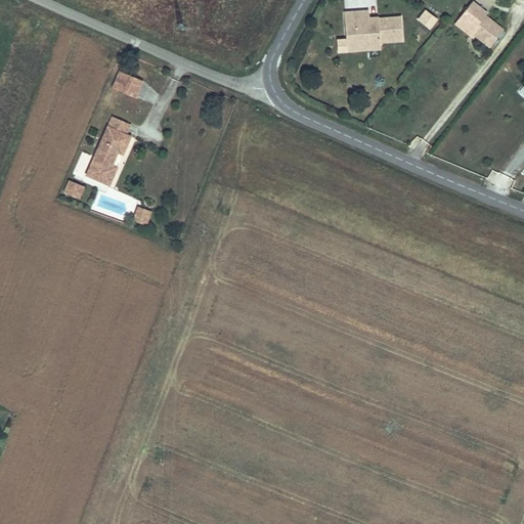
[(475,38),(489,49),(503,32),(485,17),(487,15),(474,4),(460,22),(473,32),(471,34),(475,38)]
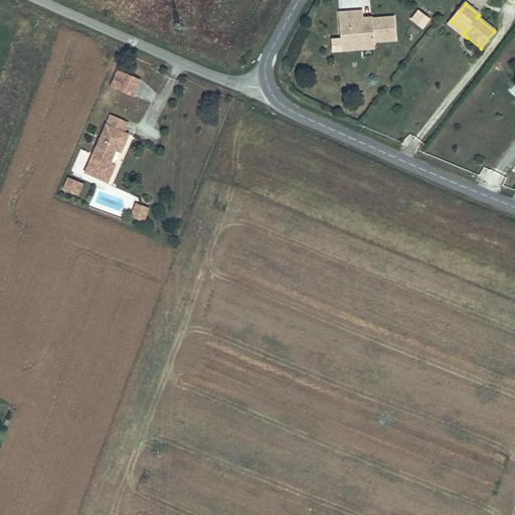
[(416,10),(409,19),(422,28),(430,18),(416,10)]
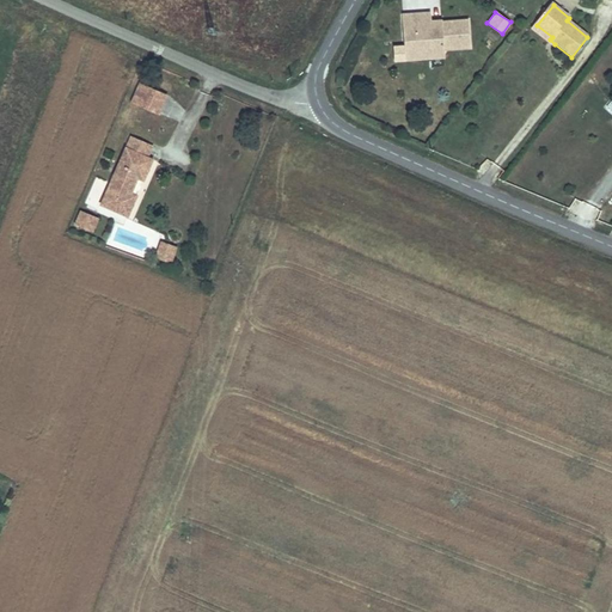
[(426,16),(398,18),(401,48),(412,48),(414,56),(440,54),(440,50),(466,48),(464,20),(438,23),(438,26),(427,28),(427,23),(426,16)]
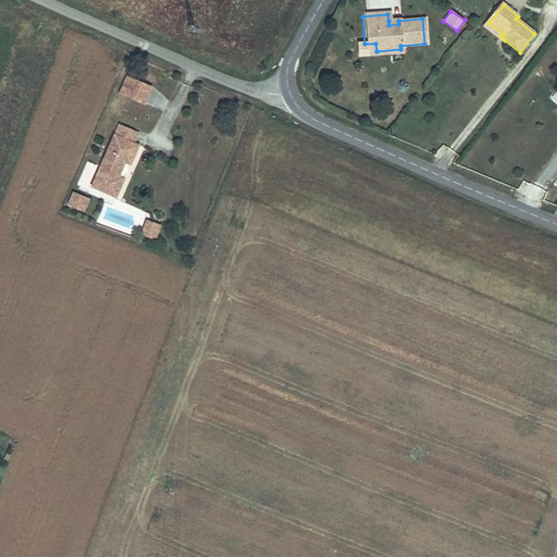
[(489,23),(484,28),(503,42),(505,40),(500,36),(503,34),(489,23)]
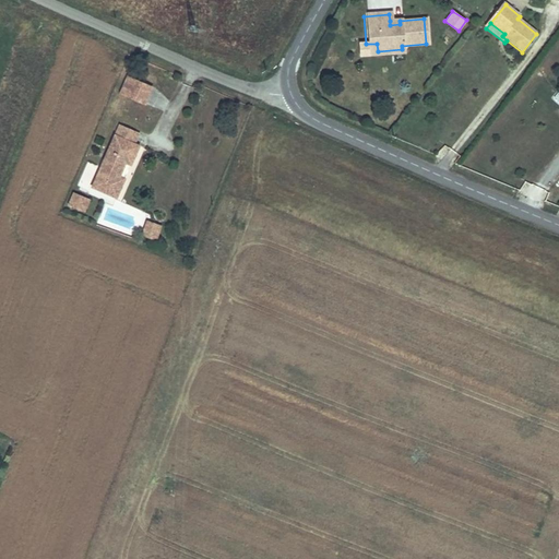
[(377,44),(366,44),(367,56),(378,55),(403,52),(402,49),(378,51),(377,44)]
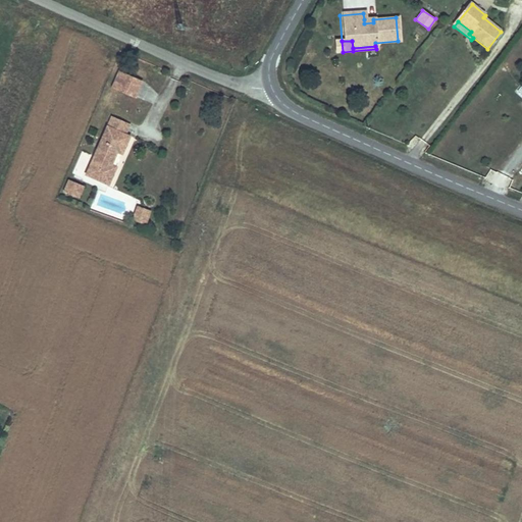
[(133,96),(139,81),(116,71),(110,87),(133,96)]
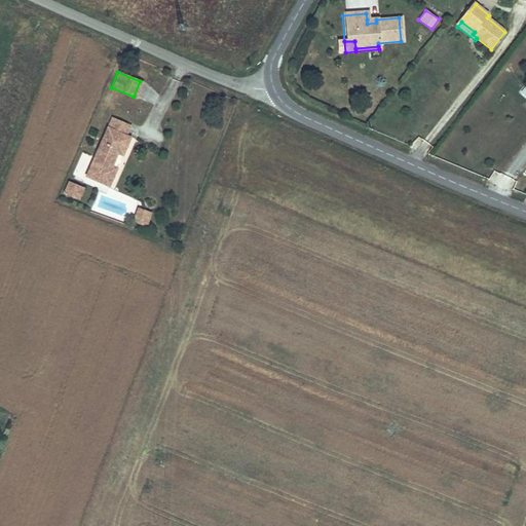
[(92,165),(89,173),(99,176),(96,184),(109,189),(116,171),(110,168),(116,154),(122,156),(129,137),(124,135),(128,125),(111,118),(92,165)]
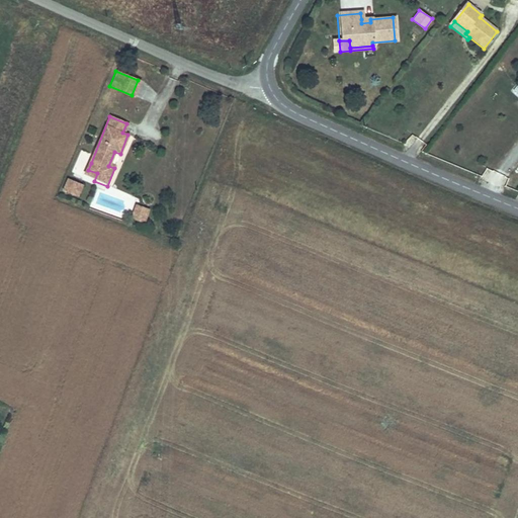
[(97,173),(88,170),(85,177),(94,181),(97,173)]
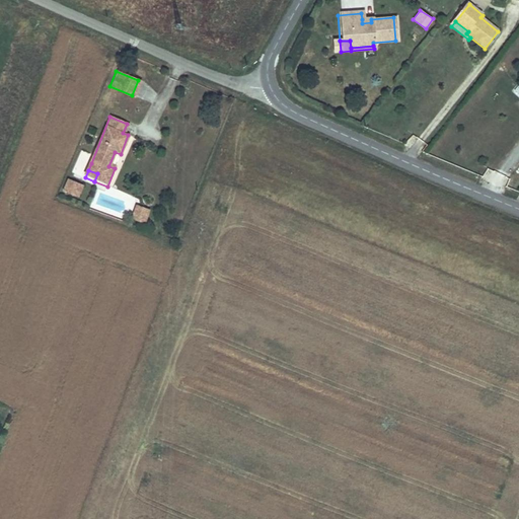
[(86,189),(72,182),(67,195),(81,200),(86,189)]
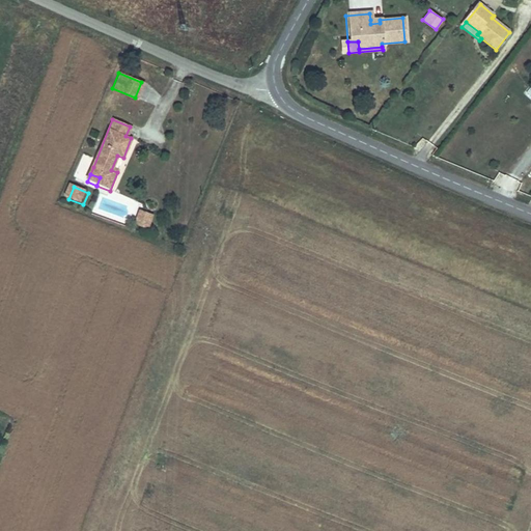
[(150,217),(140,214),(136,226),(146,229),(150,217)]
